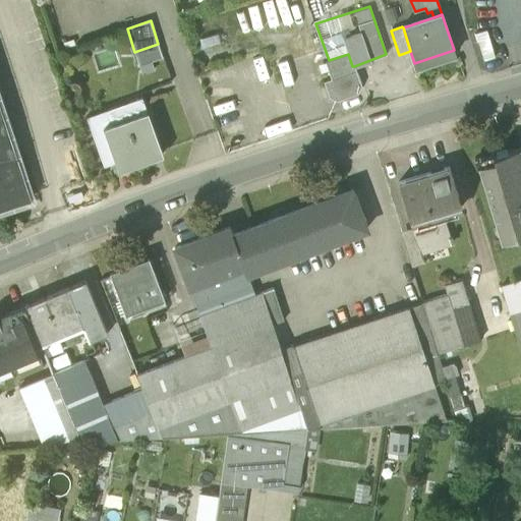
[(158,44),(134,52),(138,65),(152,61),(163,57),(158,44)]
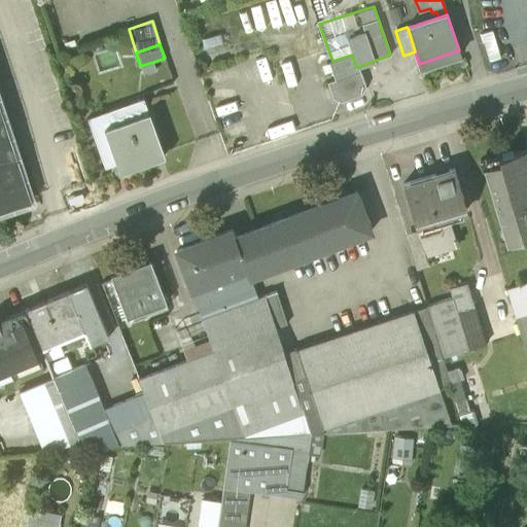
[(332,61),(329,62),(335,79),(336,80),(360,72),(358,67),(356,67),(352,55),(332,61)]
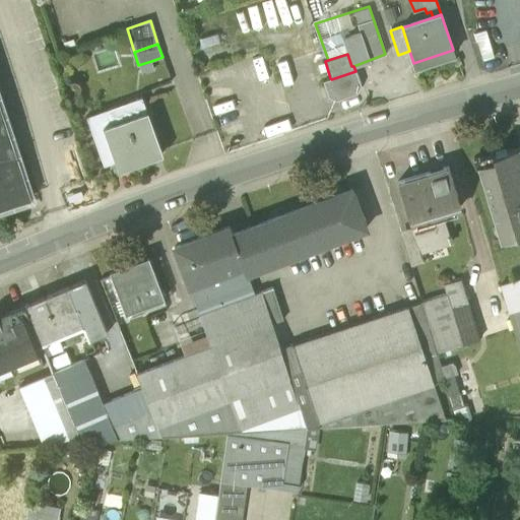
[(151,61),(138,65),(141,73),(153,69),(151,61)]
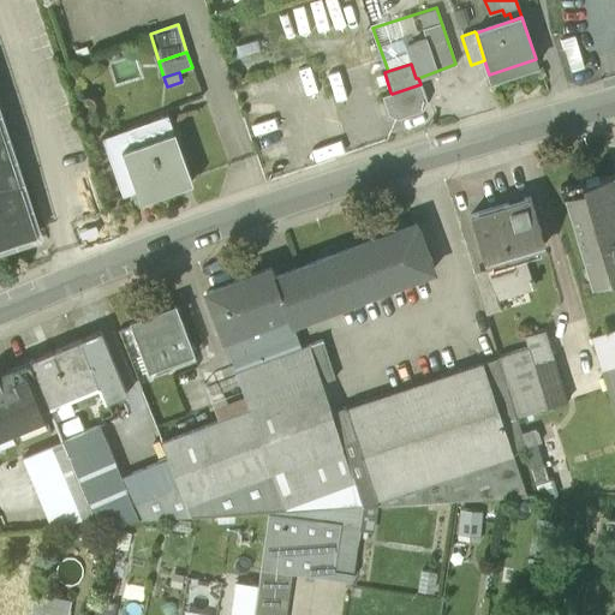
[(421,84),(392,94),(390,93),(381,96),(386,112),(395,117),(421,108),(425,100),(421,84)]
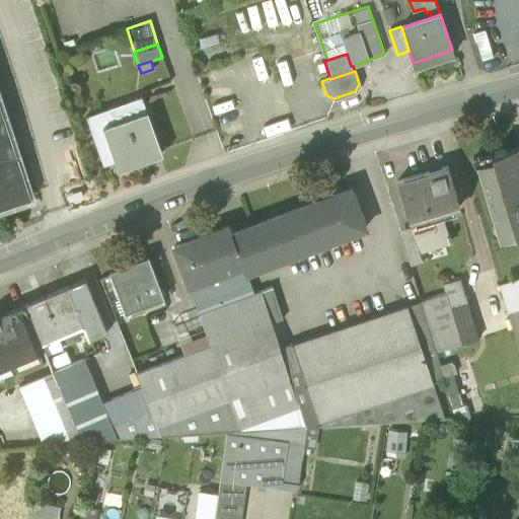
[(141,96),(107,108),(113,124),(147,112),(141,96)]
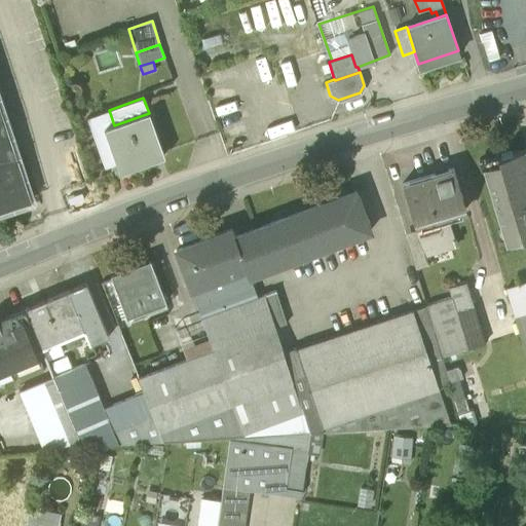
[(117,163),(105,128),(114,125),(109,110),(86,118),(105,168),(117,163)]
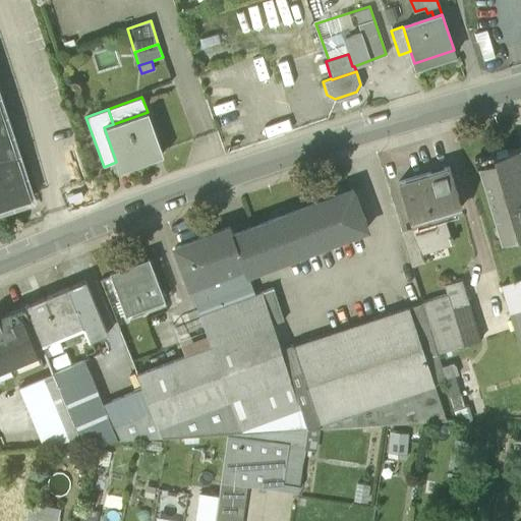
[(0,162),(15,157),(0,110),(0,162)]
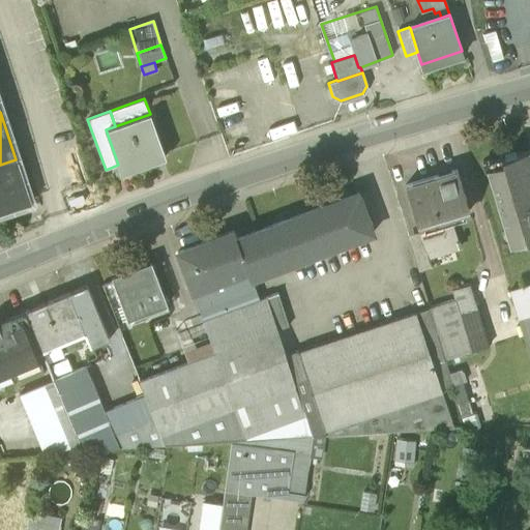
[(115,126),(106,129),(118,165),(121,172),(165,156),(164,154),(150,114),(115,126)]
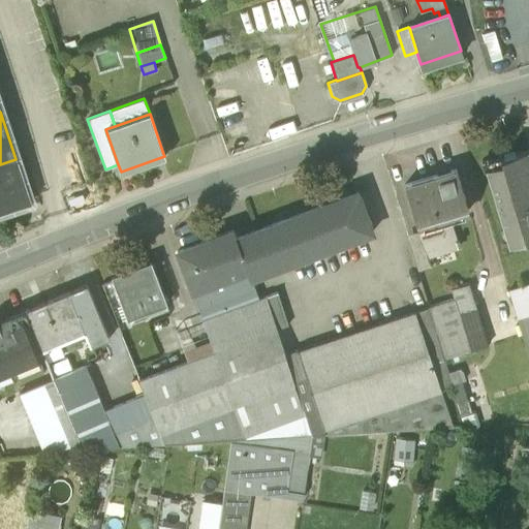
[(528,149),(502,157),(504,162),(487,167),(509,246),(528,240),(528,213),(528,210),(528,209),(528,149)]
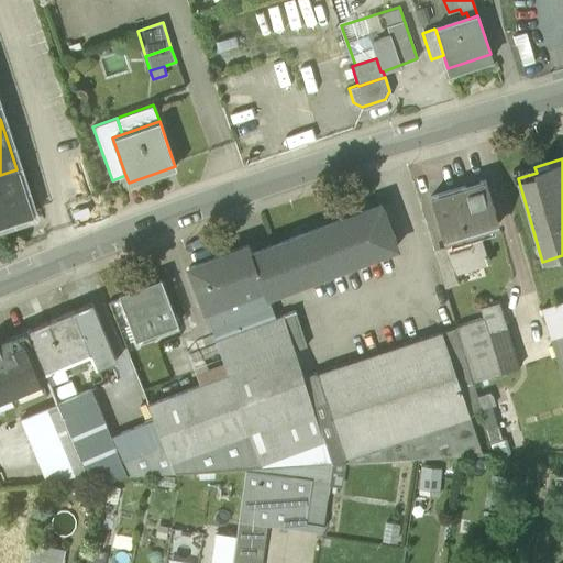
[(17,169),(0,175),(0,224),(32,214),(17,169)]
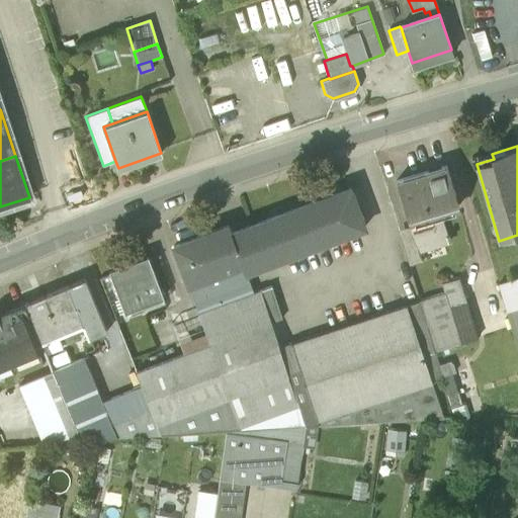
[(447,165),(398,180),(412,226),(416,238),(417,238),(420,245),(448,237),(441,211),(459,205),(447,165)]
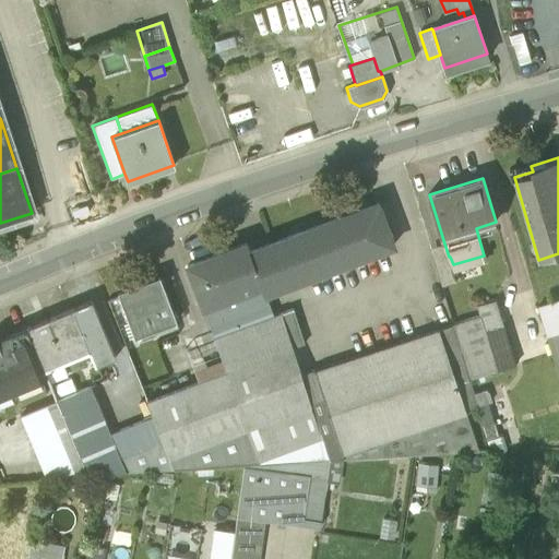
[(277,240),(250,251),(248,244),(188,265),(215,339),(275,316),(266,294),(294,283),(394,247),(387,225),(379,204),(277,240)]
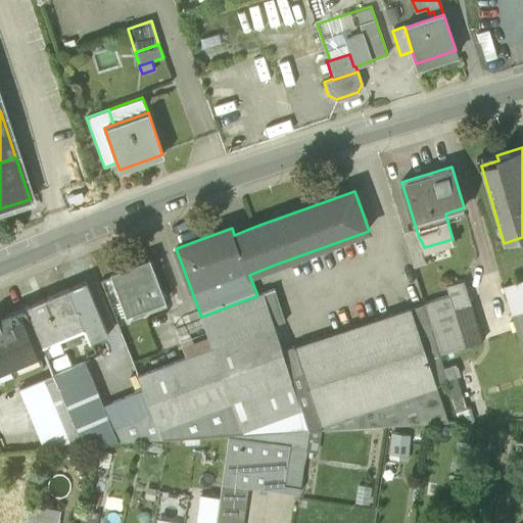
[(416,228),(402,232),(414,268),(428,264),(424,247),(421,240),(420,240),(416,228)]
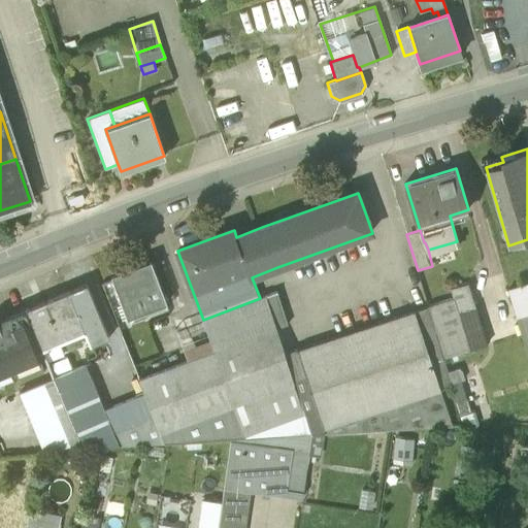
[(151,261),(112,275),(128,319),(167,304),(151,261)]
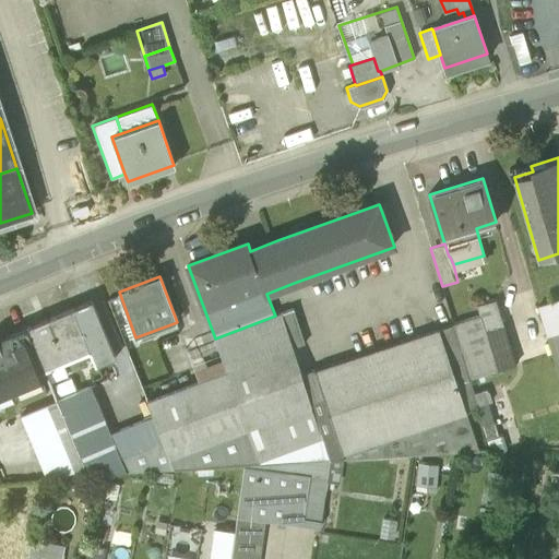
[(558,299),(538,306),(547,335),(558,332),(558,299)]
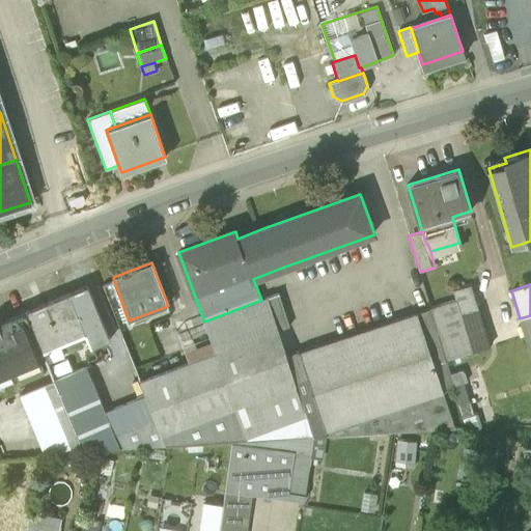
[(88,286),(70,295),(85,333),(91,347),(110,339),(88,286)]
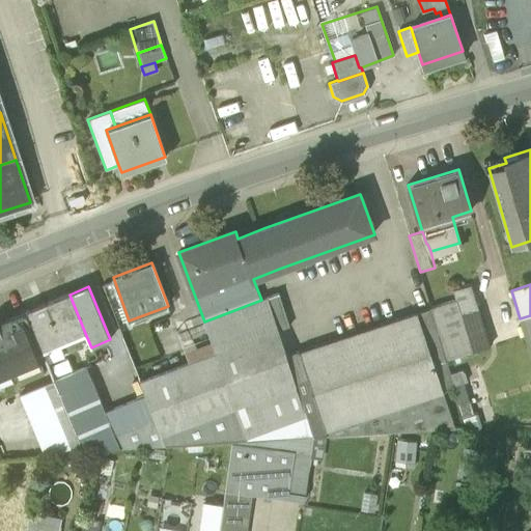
[(454,295),(455,300),(472,354),(491,347),(472,289),(454,295)]
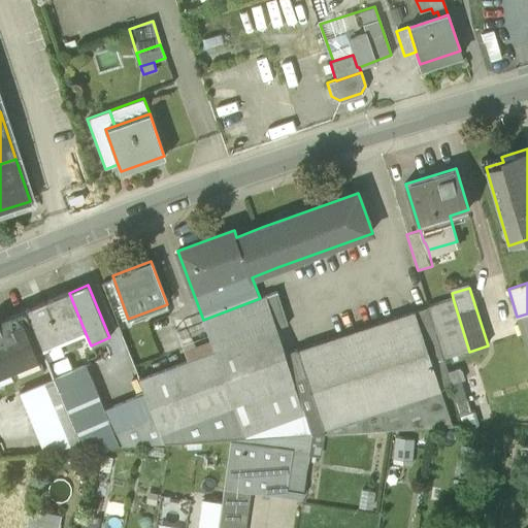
[(215,351),(249,439),(311,435),(324,435),(296,350),(277,292),(260,298),(203,320),(204,323),(215,351)]
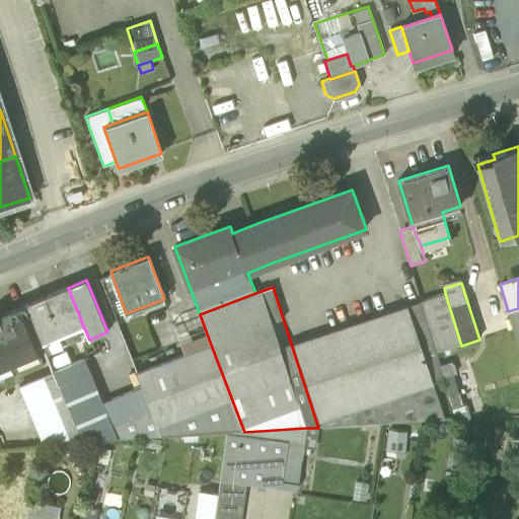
[(68,288),(25,305),(41,343),(83,325),(68,288)]
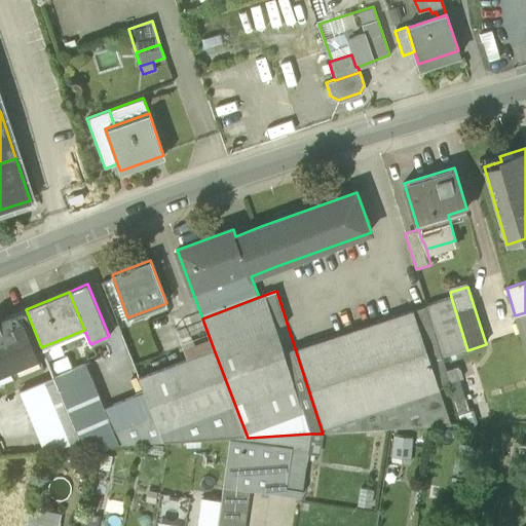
[(467,350),(451,297),(426,304),(442,358),(467,350)]
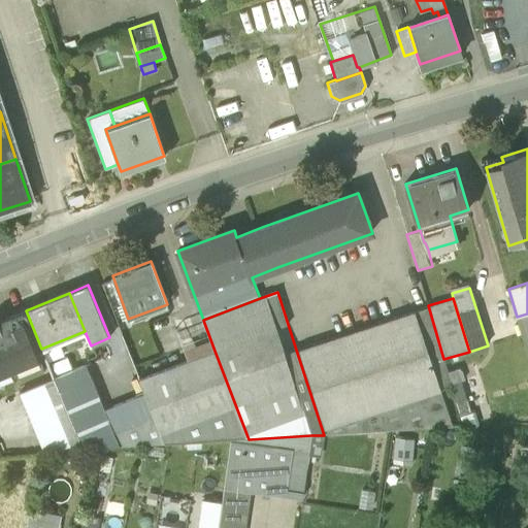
[(428,305),(296,350),(324,435),(465,426),(443,359),(428,305)]
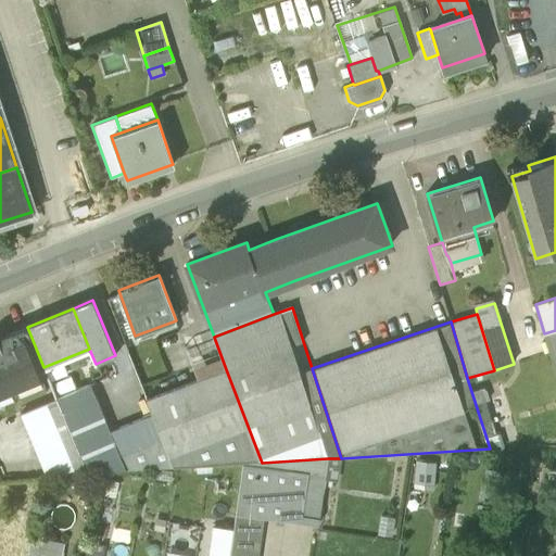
[(0,393),(47,375),(43,367),(27,327),(1,337),(0,333),(0,393)]
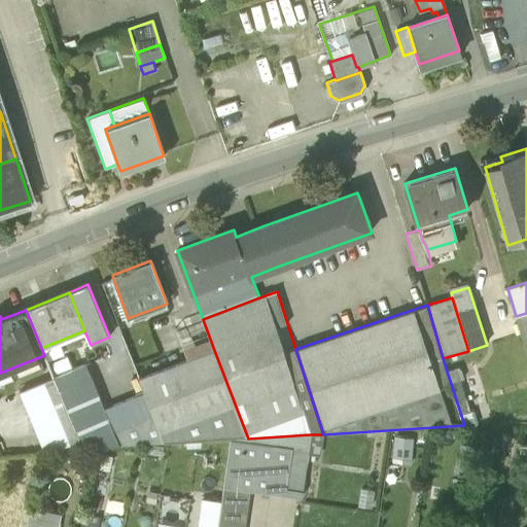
[(526,313),(516,316),(526,356),(526,313)]
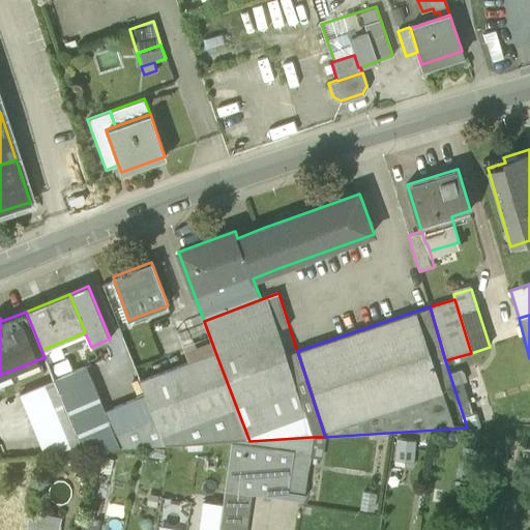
[(180,333),(192,361),(215,352),(205,324),(180,333)]
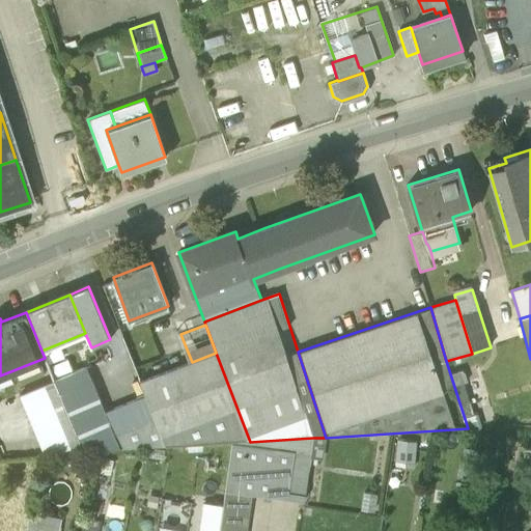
[(192,362),(140,382),(145,395),(146,397),(157,422),(162,436),(233,408),(246,442),(250,442),(216,353),(192,362)]
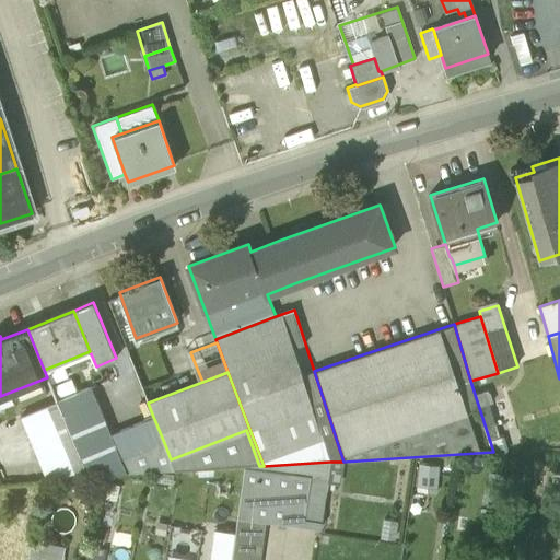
[(91,386),(57,400),(77,448),(111,434),(91,386)]
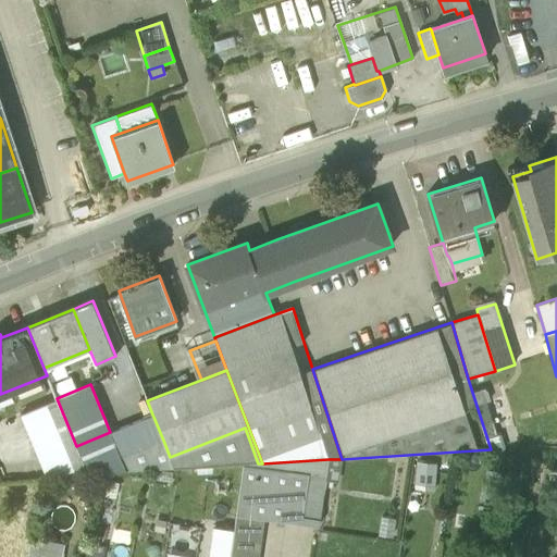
[(57,398),(22,412),(48,477),(87,474),(76,446),(57,398)]
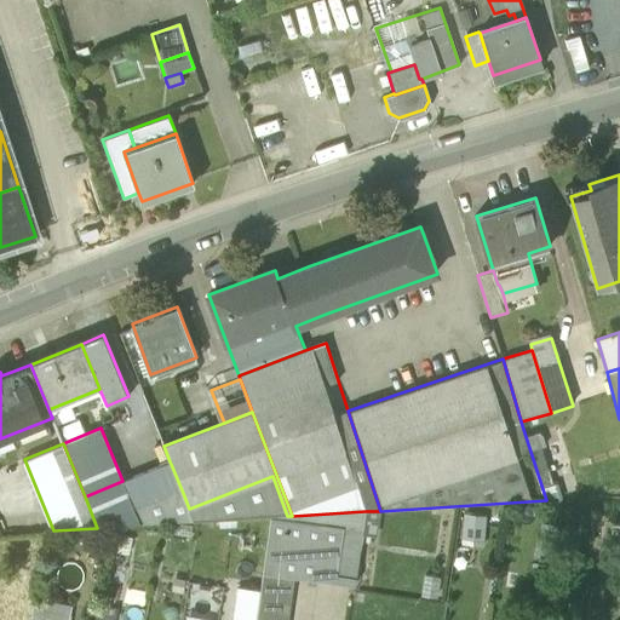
[(170,461),(147,471),(158,498),(171,493),(173,498),(183,493),(171,464),(170,461)]
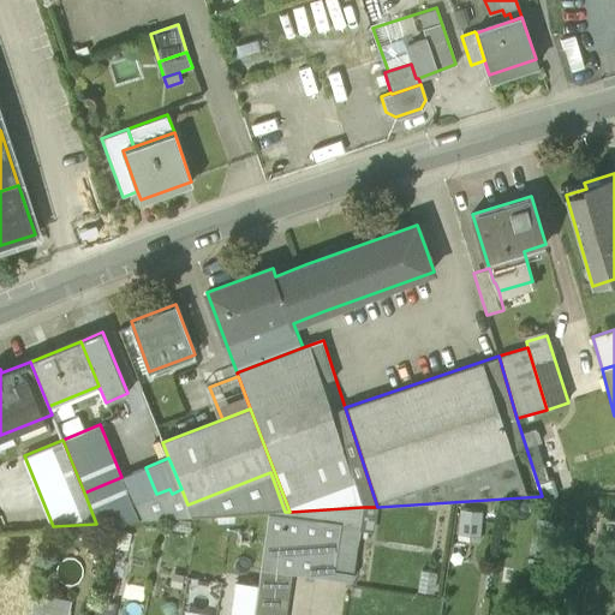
[(145,467),(121,477),(132,503),(156,494),(145,467)]
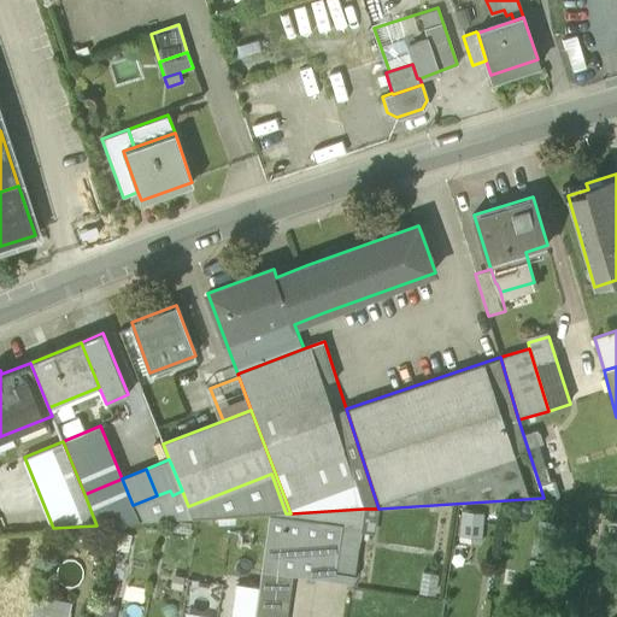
[(133,505),(122,479),(84,494),(97,526),(140,523),(133,505)]
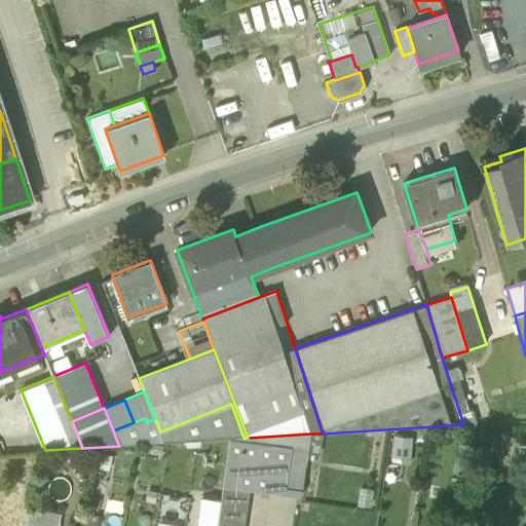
[(113,430),(119,446),(127,445),(160,431),(155,418),(147,422),(145,418),(134,422),(113,430)]
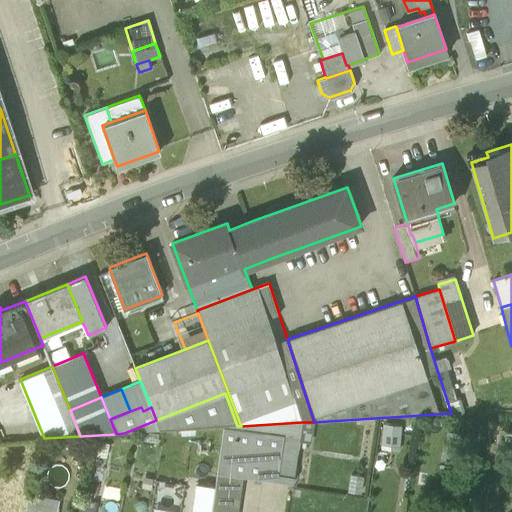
[(236,511),(242,477),(293,483),(302,422),(241,426),(237,426),(224,427),(215,490),(211,511),(236,511)]
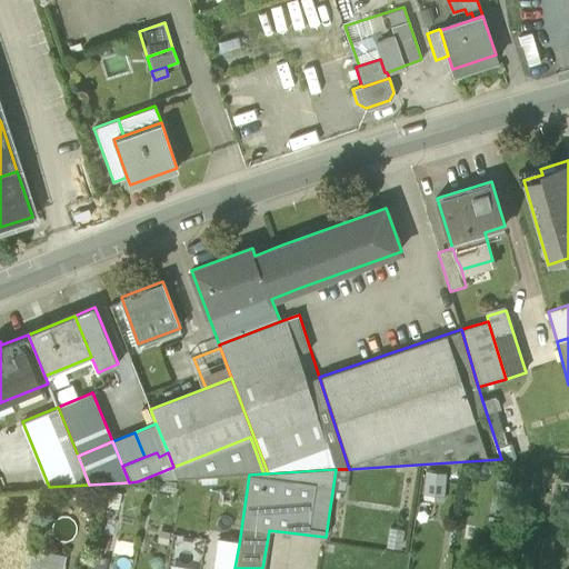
[(423,470),(423,497),(445,496),(443,470),(423,470)]
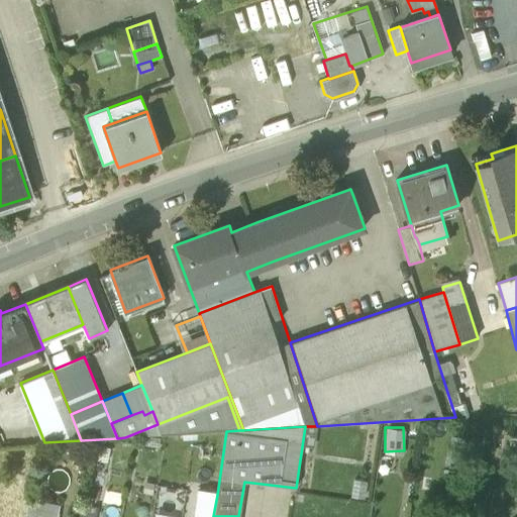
[(213,516),(217,495),(199,492),(194,516),(213,516)]
